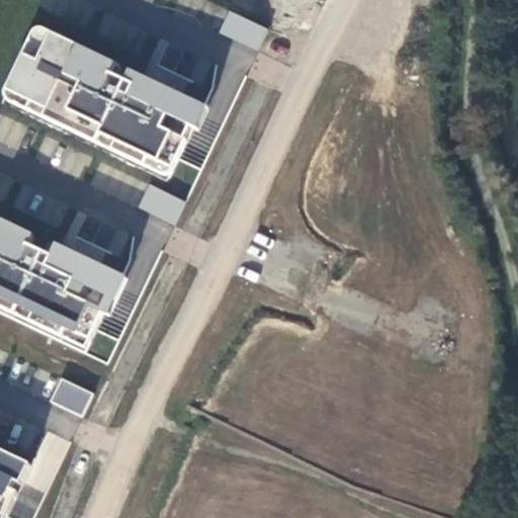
[(229,11),(219,33),(259,51),(268,28),(229,11)]
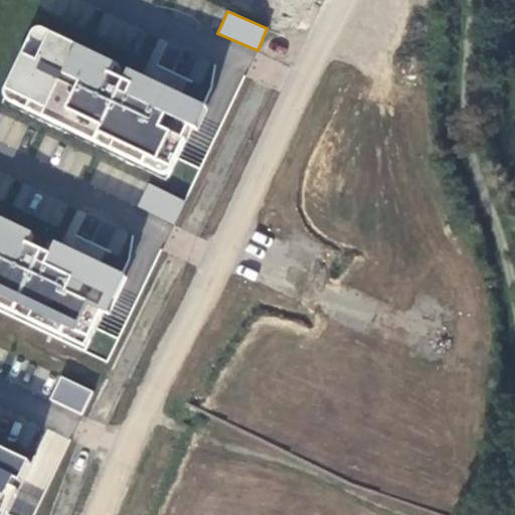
[(41,27),(4,100),(167,181),(192,130),(198,132),(208,108),(41,27)]
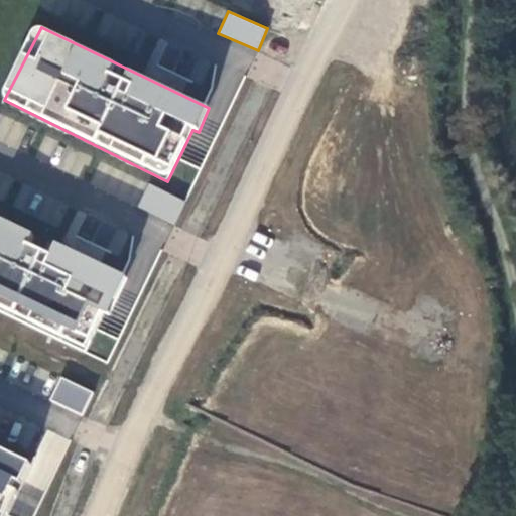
[(149,183),(138,207),(173,225),(185,201),(149,183)]
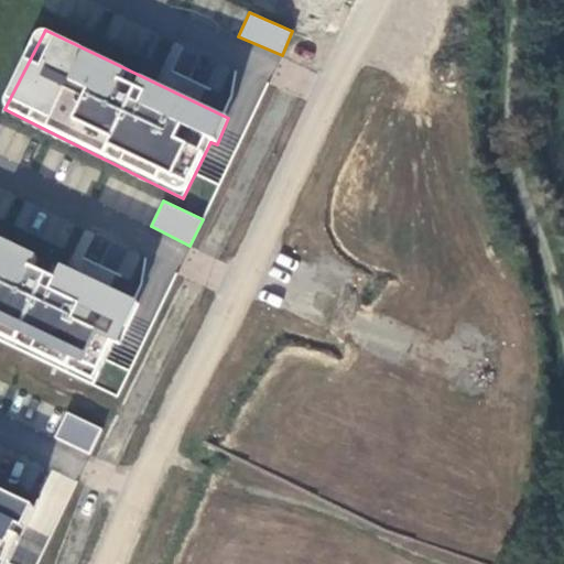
[(140,304),(0,238),(0,338),(95,384),(114,344),(120,347),(140,304)]
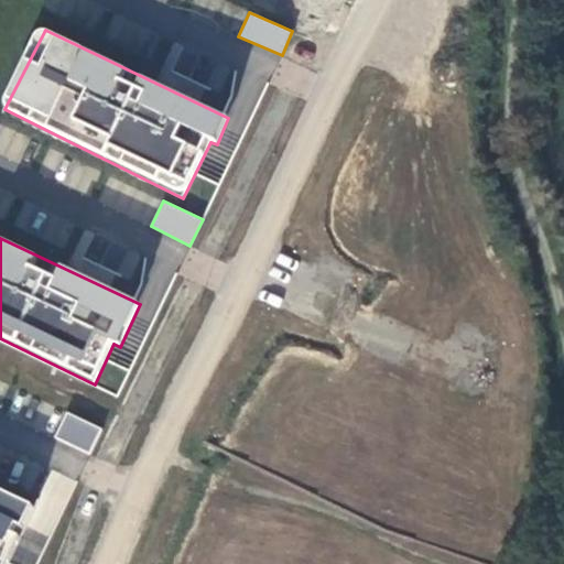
[(91,453),(101,425),(64,412),(54,440),(91,453)]
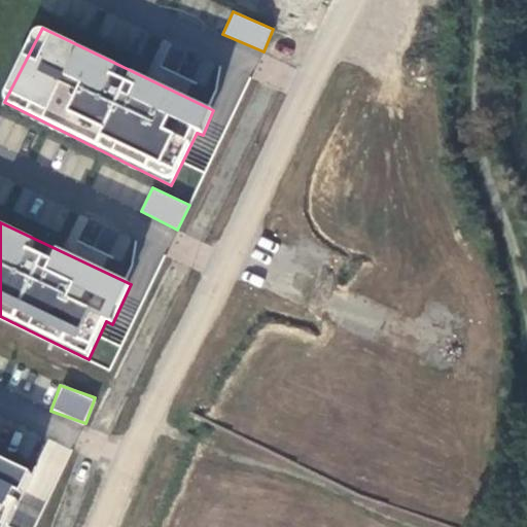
[(0,459),(0,526),(6,526),(32,475),(0,459)]
